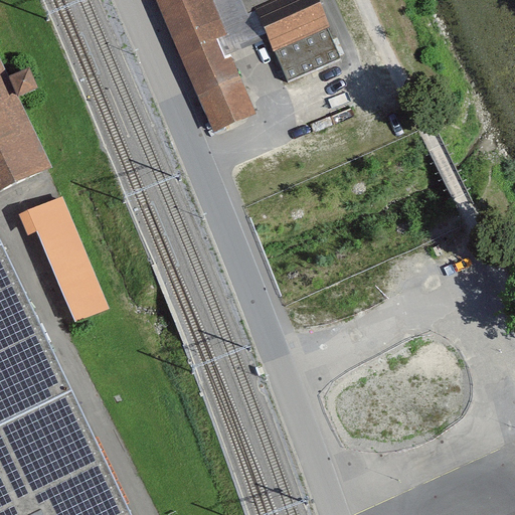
[(260,113),(211,0),(155,0),(212,133),(260,113)]
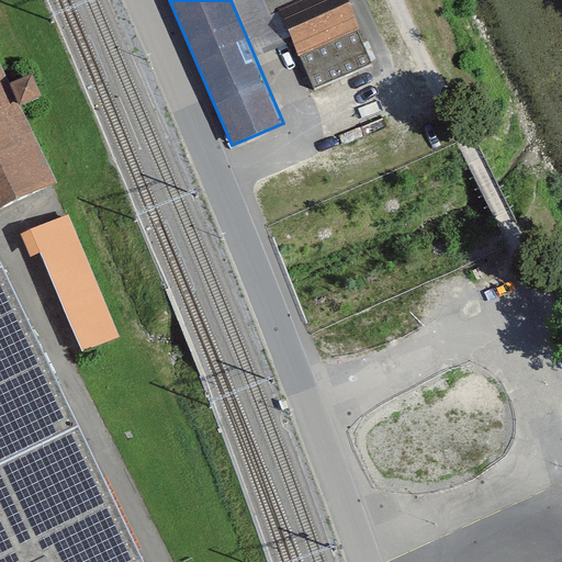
[(345,0),(265,0),(272,18),(280,14),(315,94),(371,64),(345,0)]
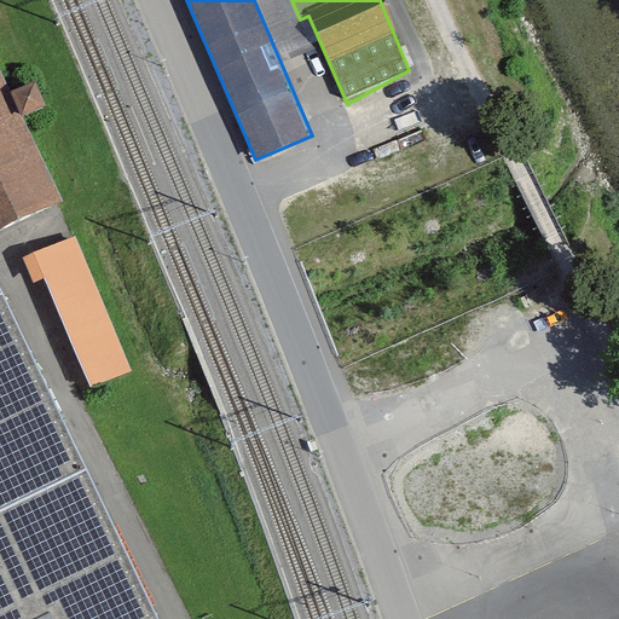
[(0,231),(64,200),(0,67),(0,231)]
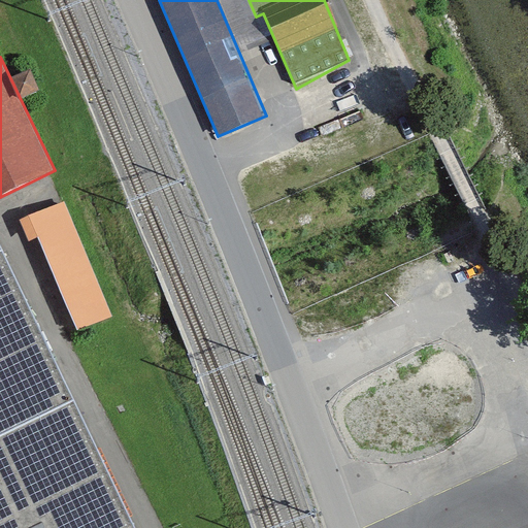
[(37,64),(12,75),(24,100),(48,88),(37,64)]
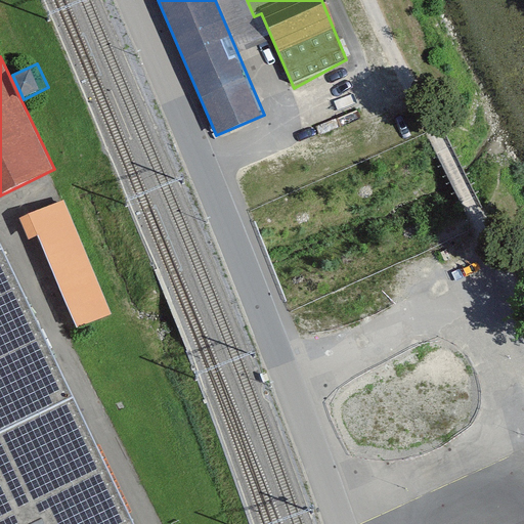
[(64,200),(19,218),(28,239),(39,235),(76,329),(111,314),(64,200)]
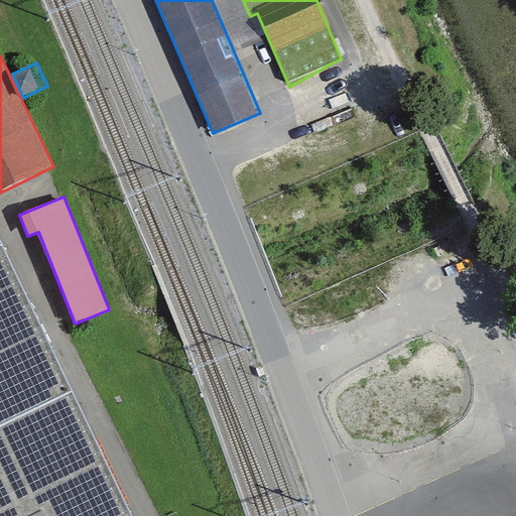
[(0,426),(72,393),(0,239),(0,426)]
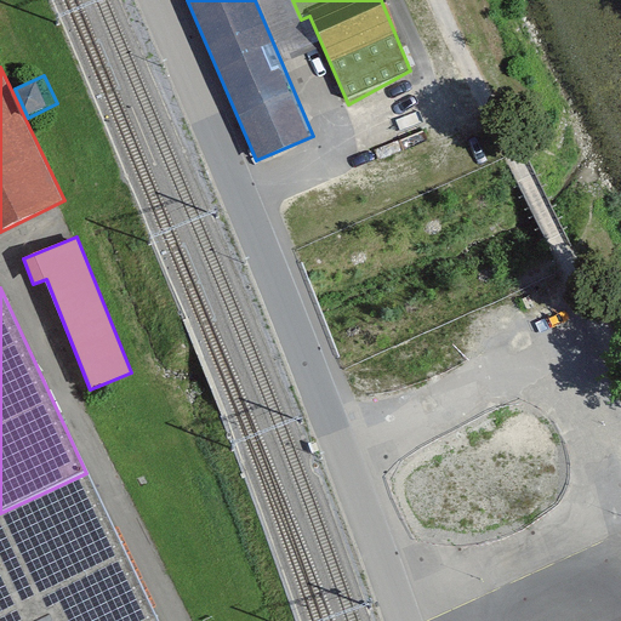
[(157,620),(86,473),(0,513),(0,620),(157,620)]
